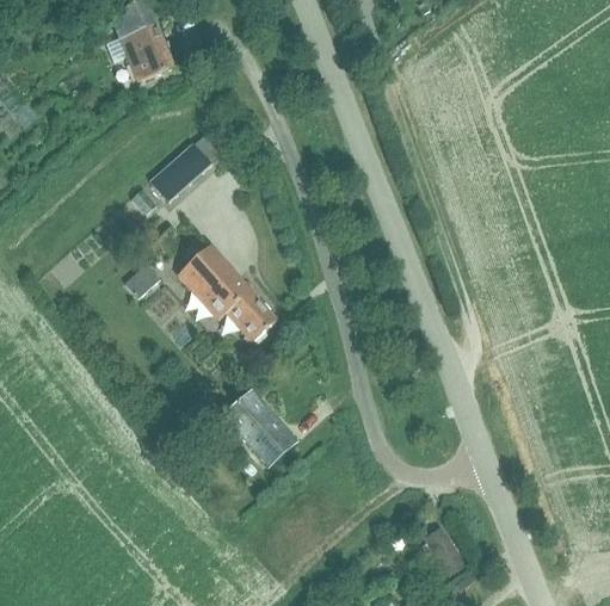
[(147,0),(112,13),(140,85),(177,70),(151,0),(147,0)]
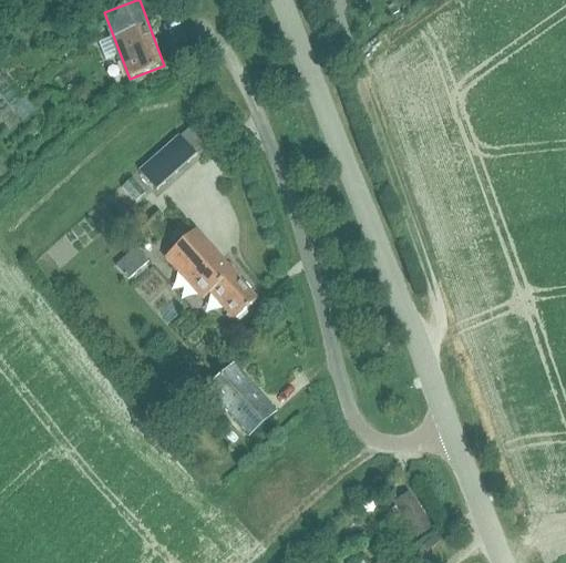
[(105,24),(92,29),(99,47),(112,41),(105,24)]
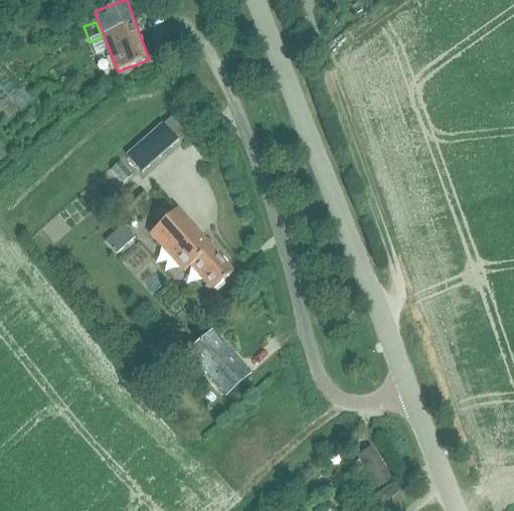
[(161,121),(125,152),(141,170),(177,138),(161,121)]
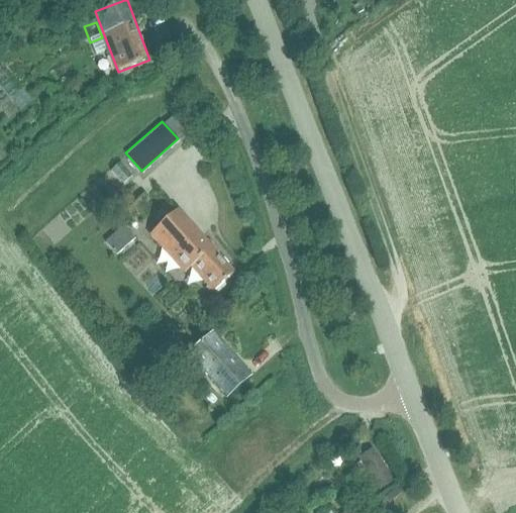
[(116,149),(107,158),(121,174),(130,166),(116,149)]
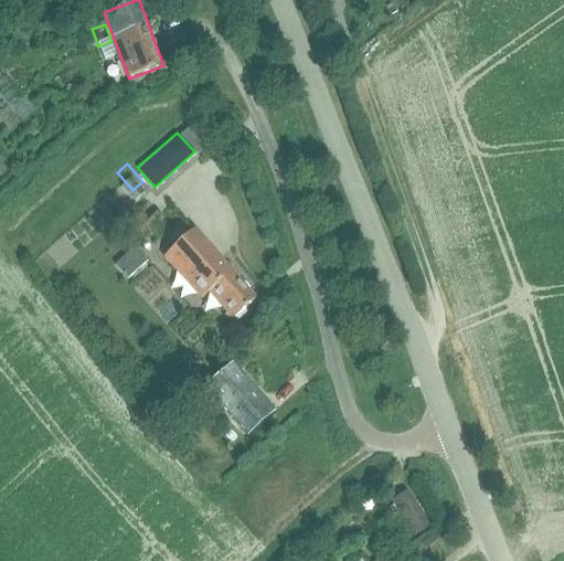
[(212,246),(194,226),(166,253),(202,295),(210,290),(232,315),(254,296),(211,247),(212,246)]
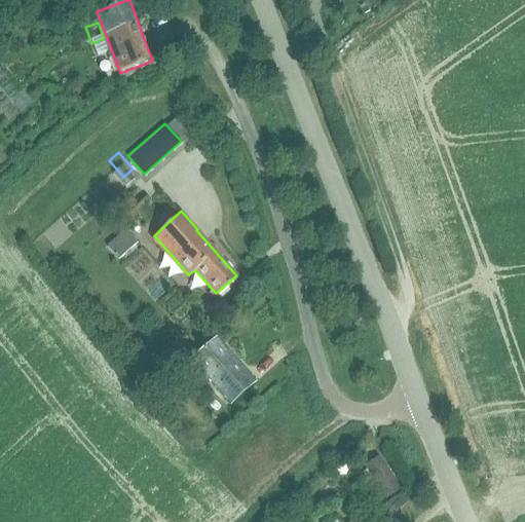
[(124,227),(106,244),(117,257),(136,239),(124,227)]
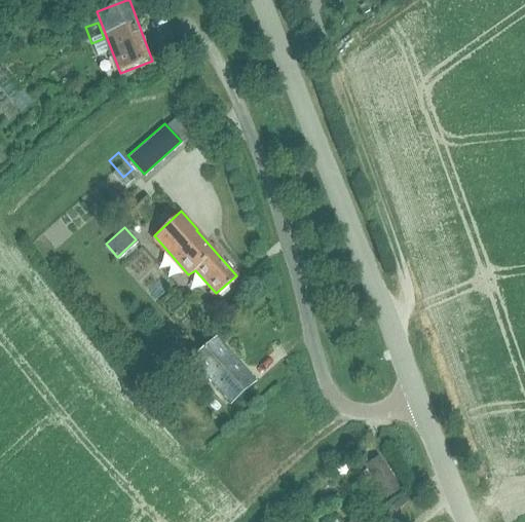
[(217,337),(192,359),(230,402),(254,380),(217,337)]
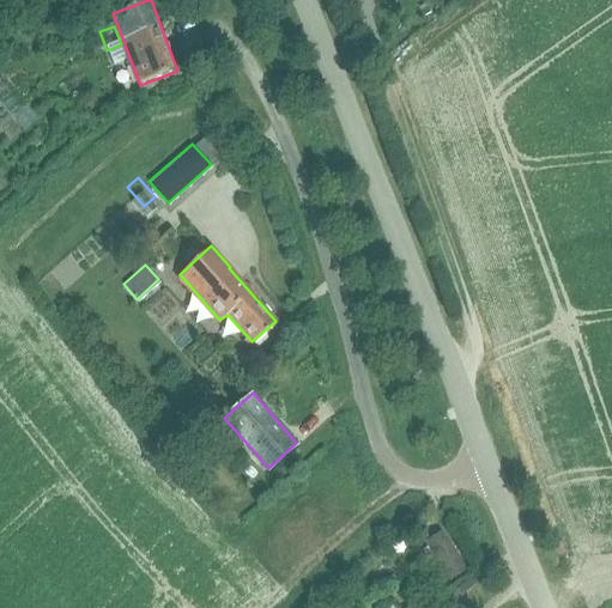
[(310,462),(301,469),(314,487),(325,480),(310,462)]
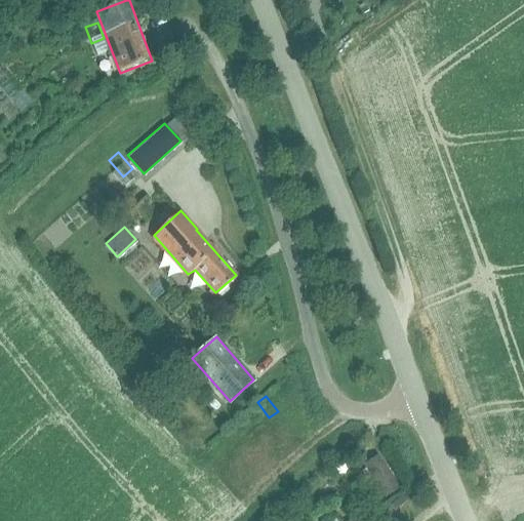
[(377,453),(363,463),(385,494),(398,485),(377,453)]
